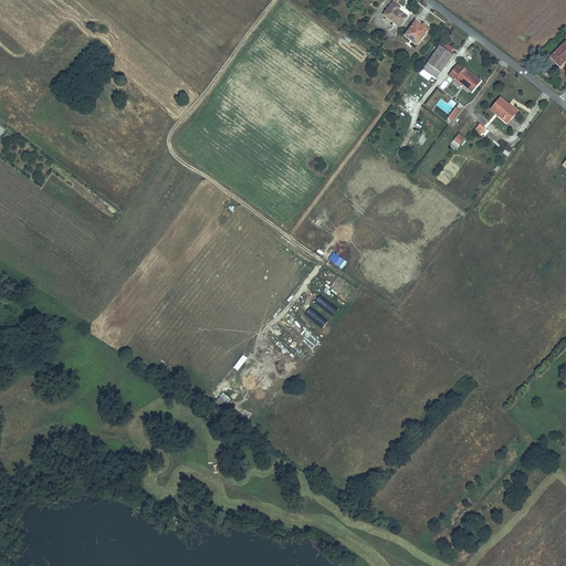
[(384,14),(400,28),(408,18),(399,11),(401,8),(394,1),(384,14)]
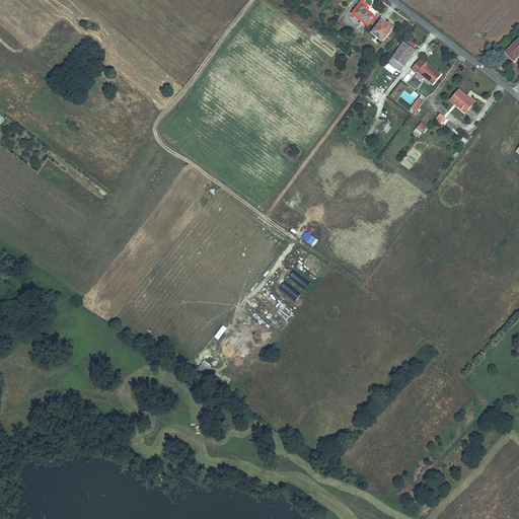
[(371,31),(382,42),(394,26),(382,15),(378,20),(379,21),(371,31)]
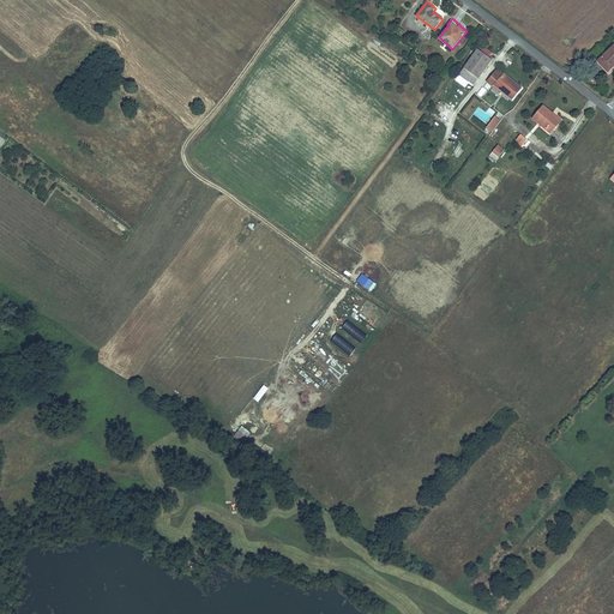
[(613,65),(613,46),(599,61),(608,72),(613,65)]
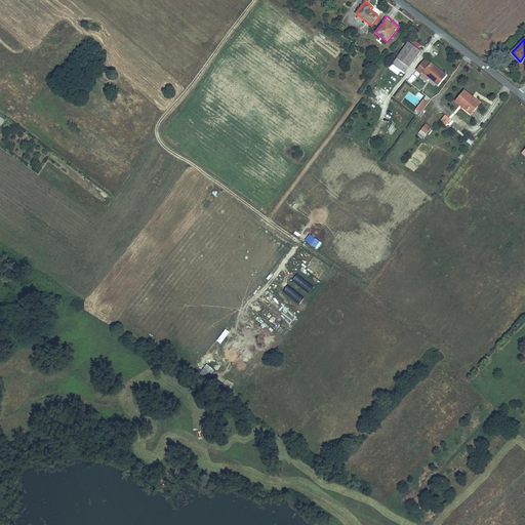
[(419,52),(408,43),(392,64),(404,73),(419,52)]
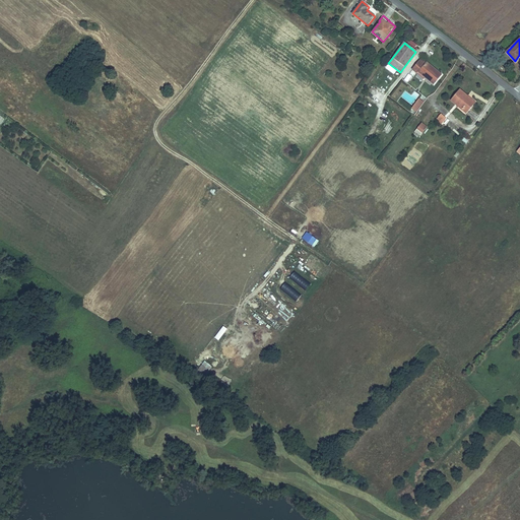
[(419,75),(433,84),(439,76),(433,70),(434,69),(426,63),(425,64),(418,60),(410,70),(418,76),(419,75)]
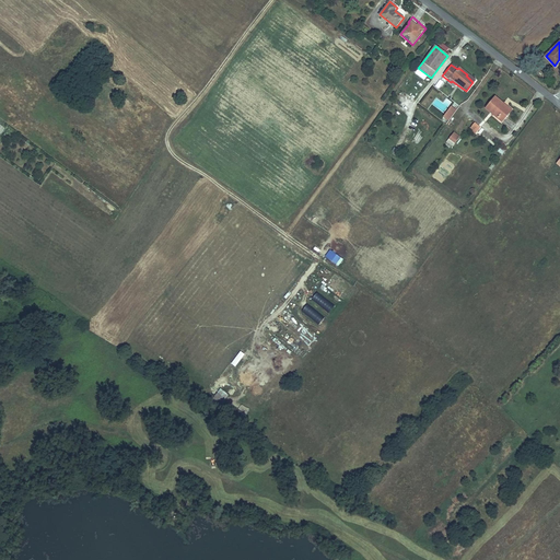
[(511,112),(493,97),(483,108),(501,123),(511,112)]
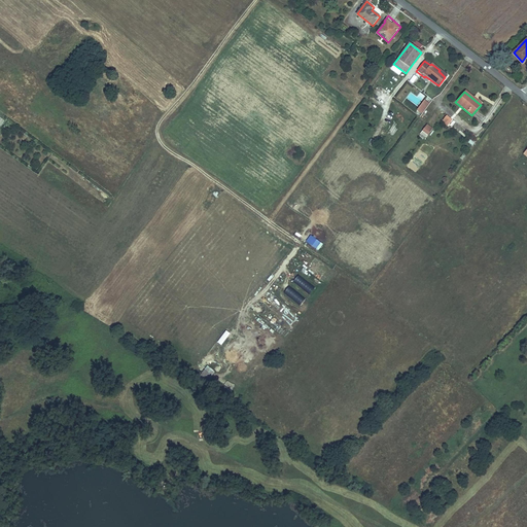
[(422,112),(429,103),(425,100),(418,109),(422,112)]
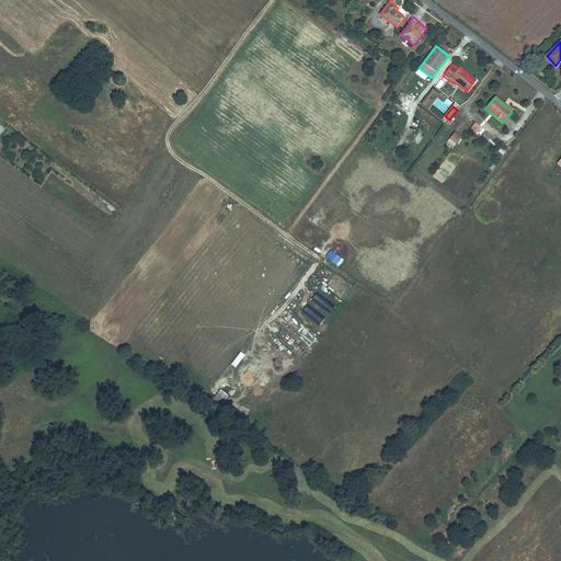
[(477,132),(481,127),(476,122),(471,126),(477,132)]
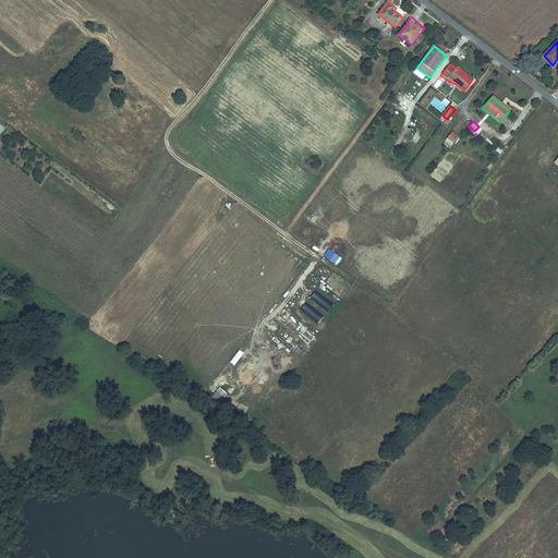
[(410,126),(403,142),(409,144),(414,129),(410,126)]
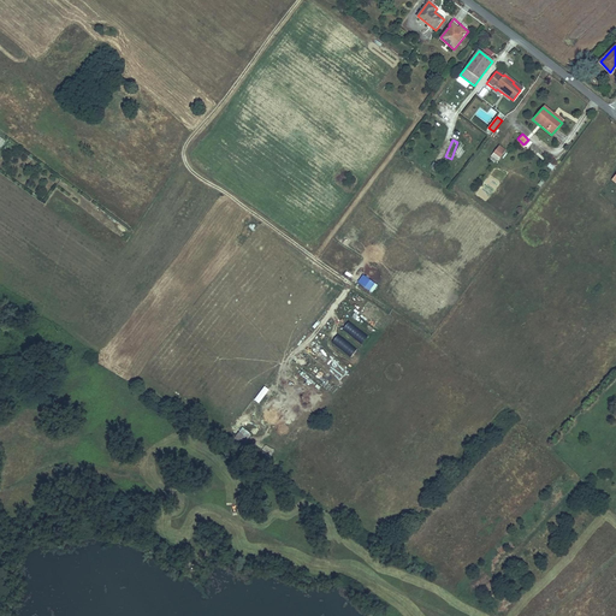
[(501,155),(505,149),(498,143),(493,150),(501,155)]
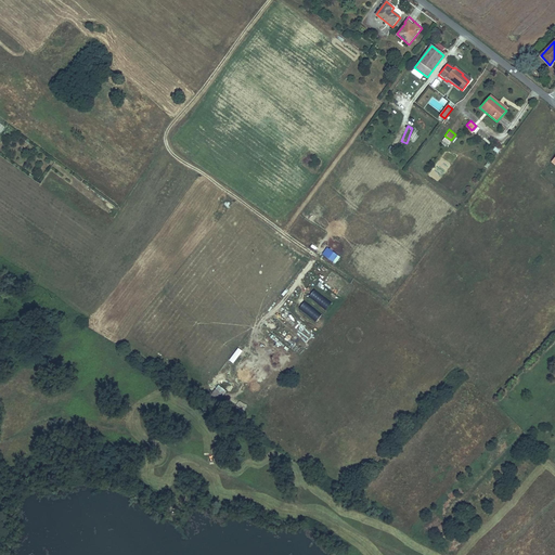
[(554,144),(544,156),(554,165),(554,144)]
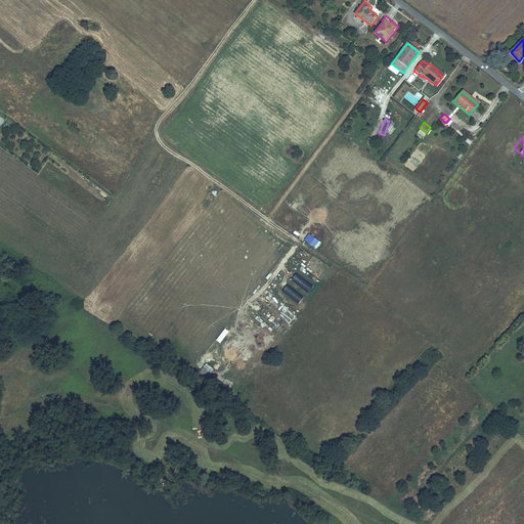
[(304,241),(316,250),(321,243),(309,233),(304,241)]
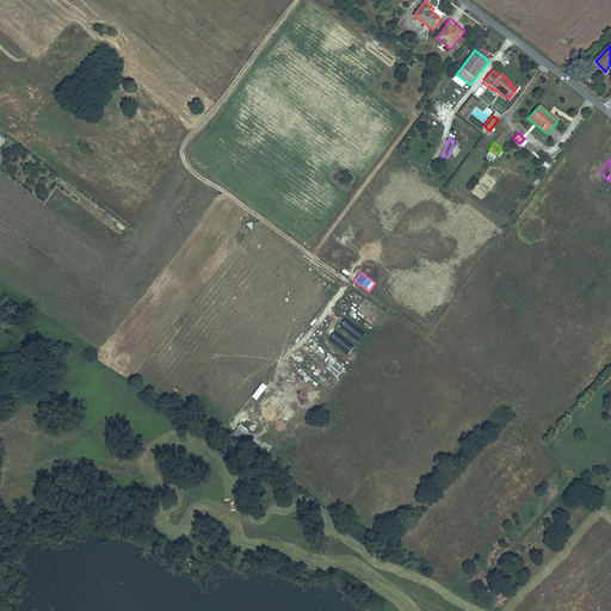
[(340,326),(359,341),(365,334),(346,319),(340,326)]
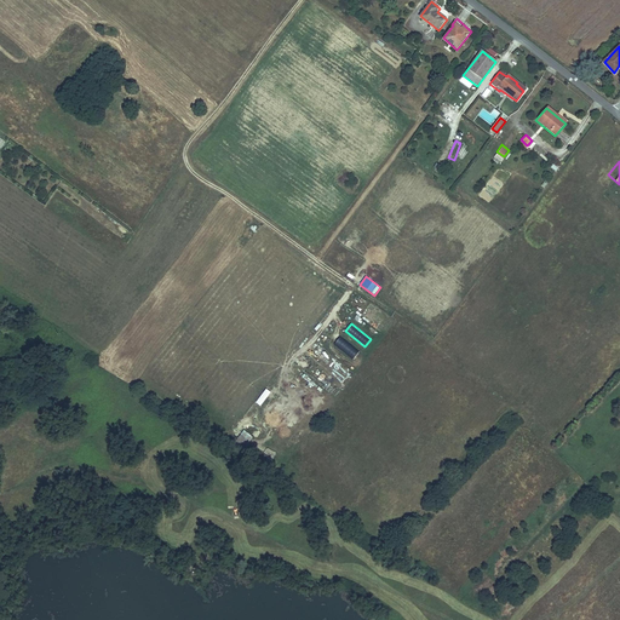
[(342,337),(336,343),(352,360),(359,354),(342,337)]
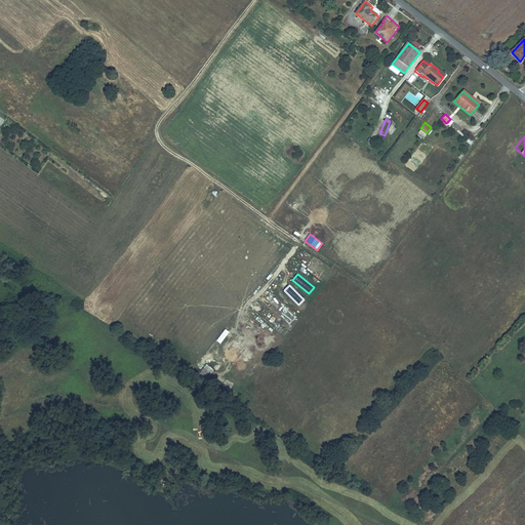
[(205,366),(204,373),(211,375),(213,368),(205,366)]
